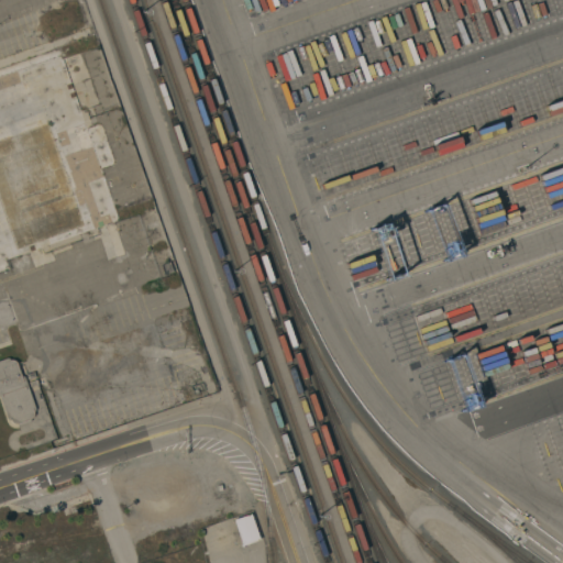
[(80,39),(70,42),(67,35),(78,31),(80,39)]
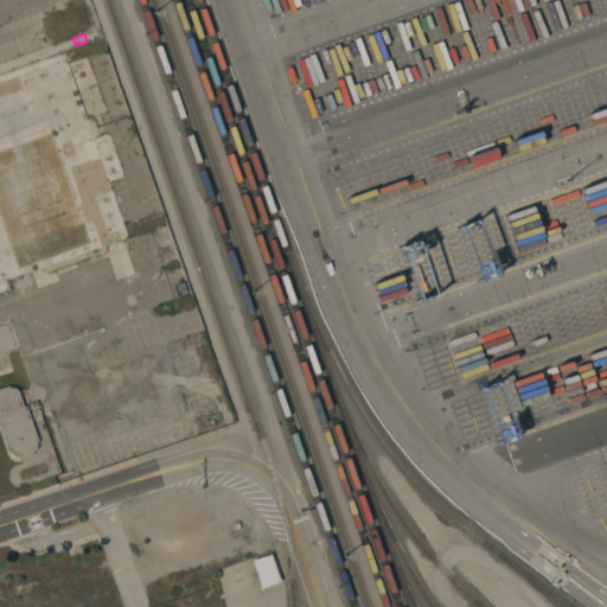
[(0,227),(13,266),(95,238),(52,113),(0,129),(0,227)]
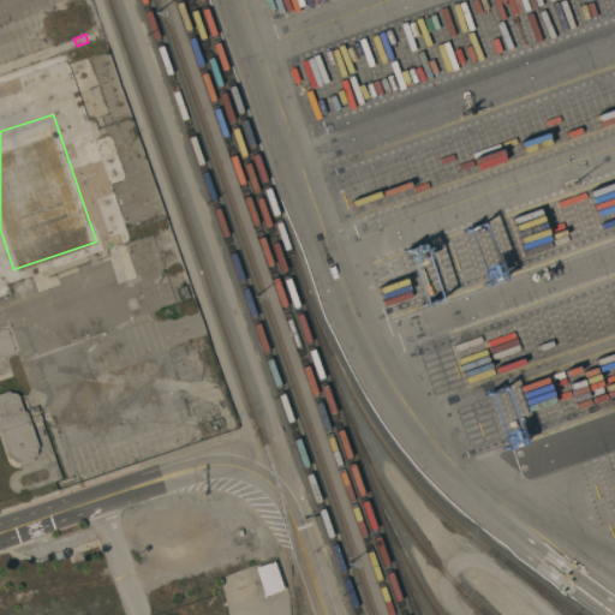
[(187,298),(178,302),(173,290),(184,286),(187,298)]
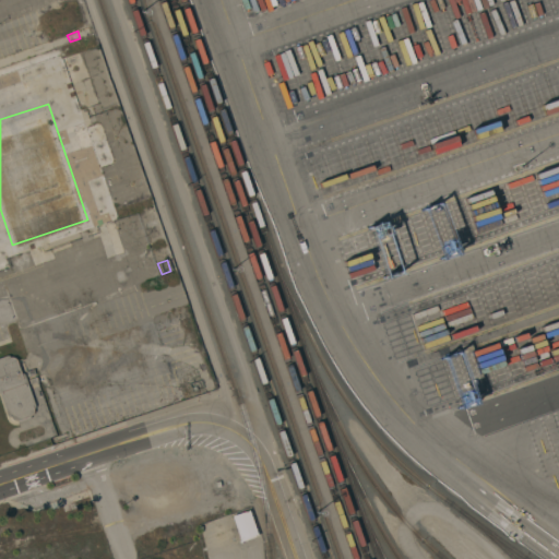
[(0,357),(6,356),(7,356),(8,356),(9,357),(10,357),(12,357),(14,359),(20,373),(23,373),(23,375),(24,376),(34,406),(34,408),(33,409),(32,411),(32,414),(31,415),(30,416),(30,418),(28,419),(27,420),(18,423),(15,421),(14,421),(10,419),(9,418),(8,417),(6,417),(0,400),(0,357)]
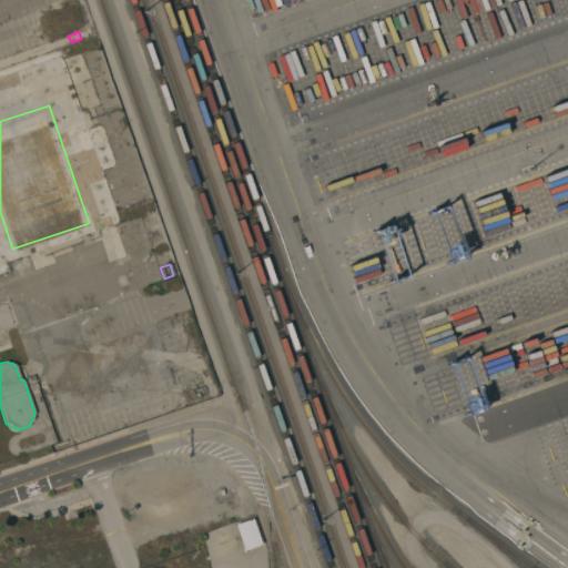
[(261,545),(243,550),(234,525),(252,518),(261,545)]
